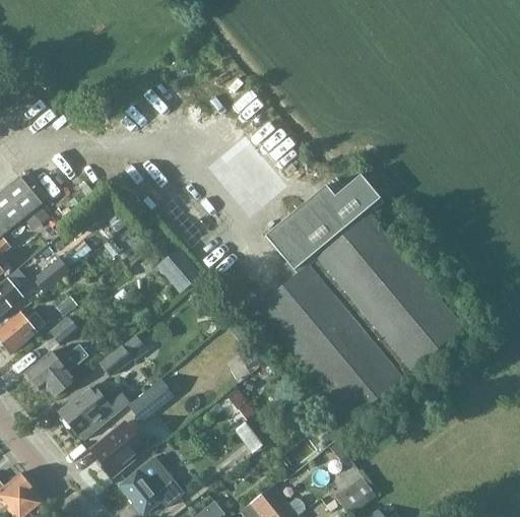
[(53,145),(72,138),(63,115),(44,122),(53,145)]
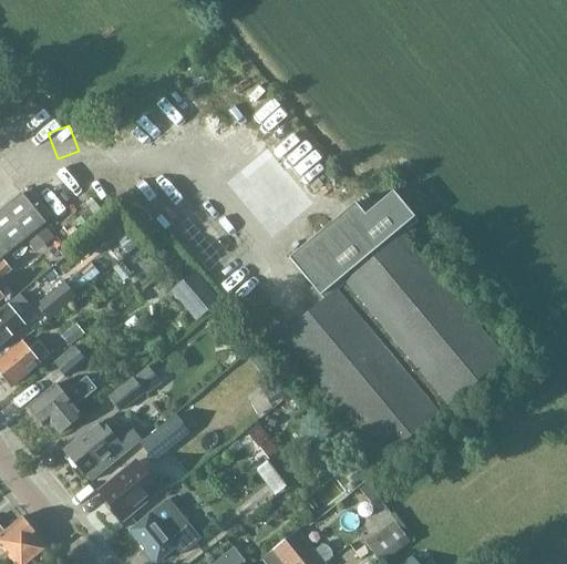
[(294,161),(313,145),(307,136),(286,151),(294,161)]
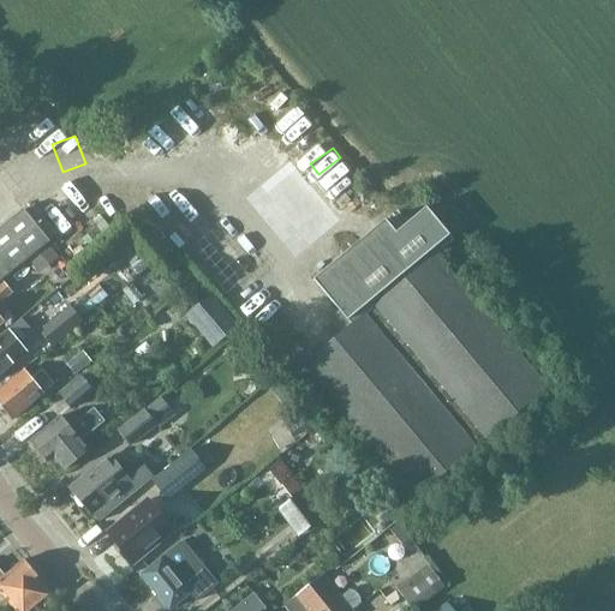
[(548,385),(437,252),(454,238),(427,204),(396,229),(386,216),(312,277),(351,324),(304,363),(415,497),(548,385)]
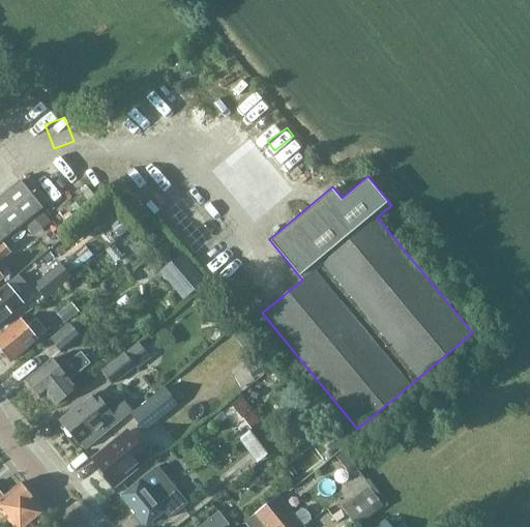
[(34,214),(43,206),(20,179),(0,195),(0,240),(17,228),(19,230),(26,225),(36,216),(34,214)]
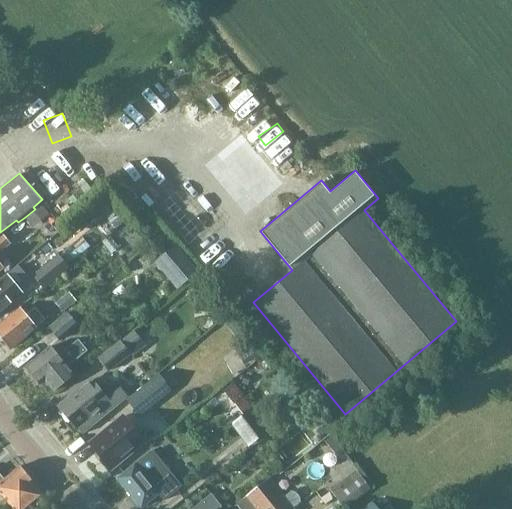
[(105,197),(96,204),(109,220),(118,212),(105,197)]
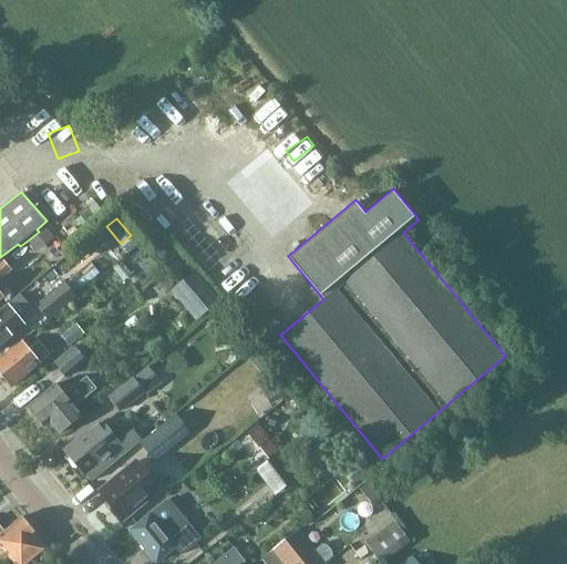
[(47,242),(39,232),(28,241),(37,250),(47,242)]
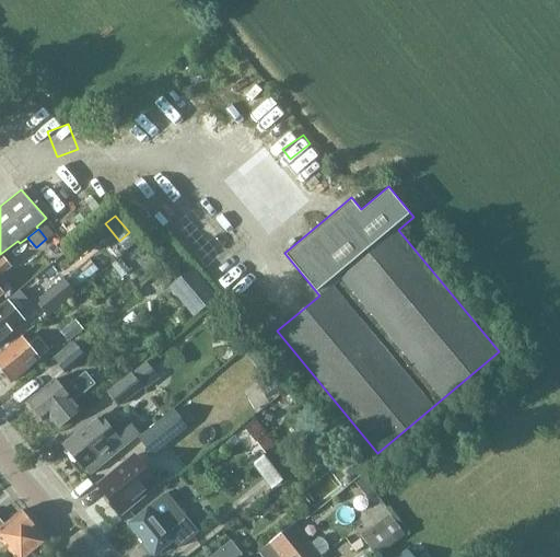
[(4,257),(0,260),(0,294),(3,291),(0,287),(0,274),(11,265),(4,257)]
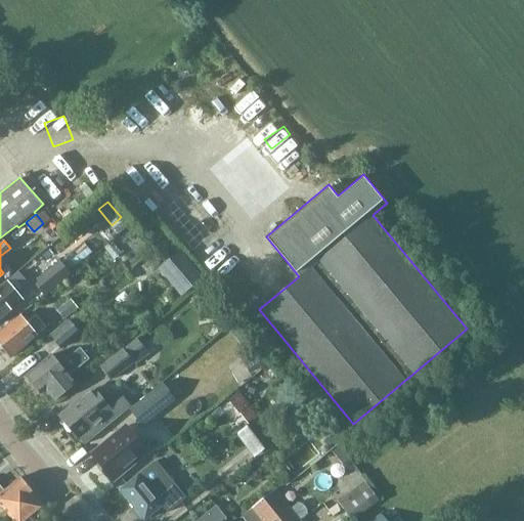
[(158,267),(181,295),(205,274),(181,247),(158,267)]
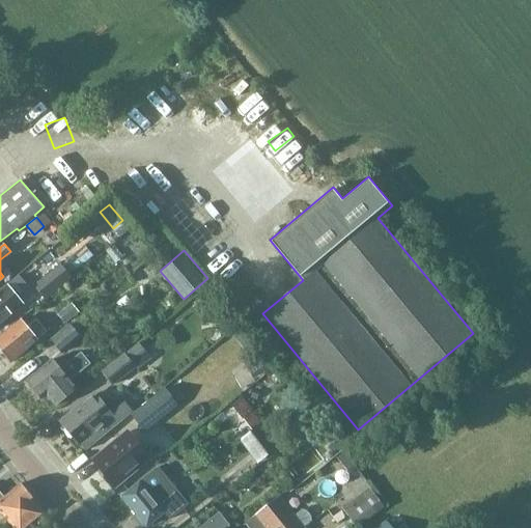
[(45,298),(73,276),(60,262),(33,283),(45,298)]
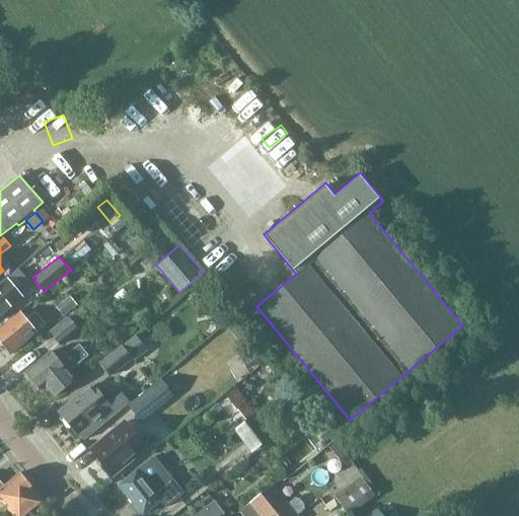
[(252,292),(260,287),(246,269),(239,274),(252,292)]
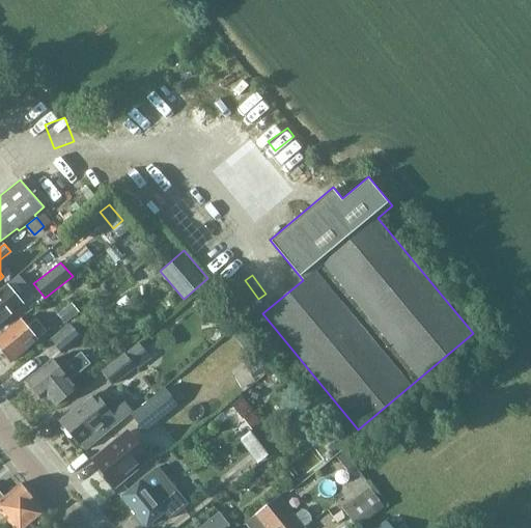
[(0,292),(0,322),(24,303),(18,296),(28,288),(19,277),(8,285),(0,292)]
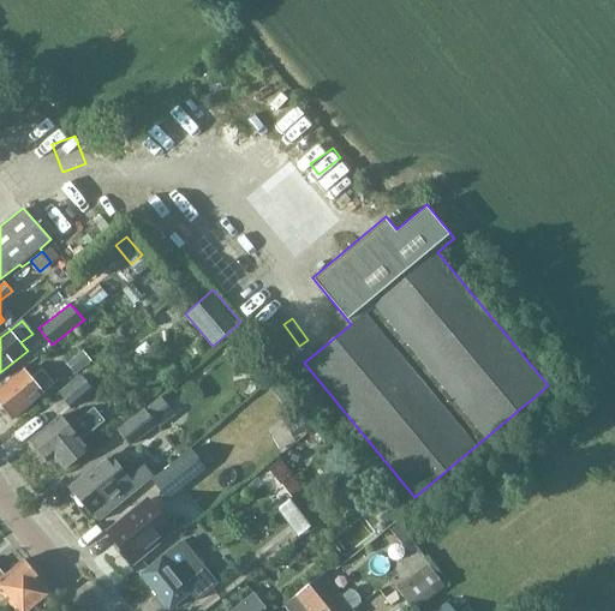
[(244,331),(236,339),(242,346),(250,339),(244,331)]
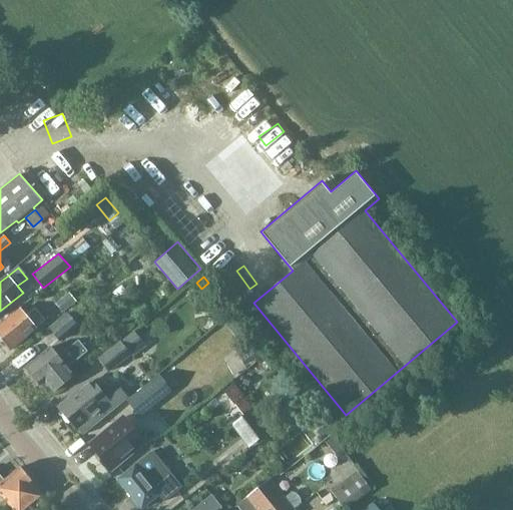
[(56,302),(63,310),(76,300),(69,292),(56,302)]
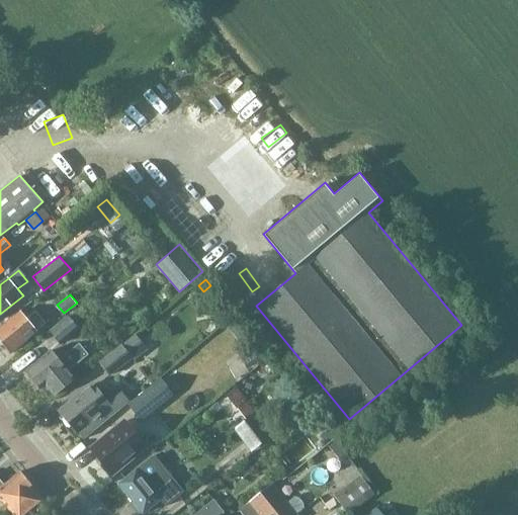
[(226,318),(223,304),(214,306),(218,320),(226,318)]
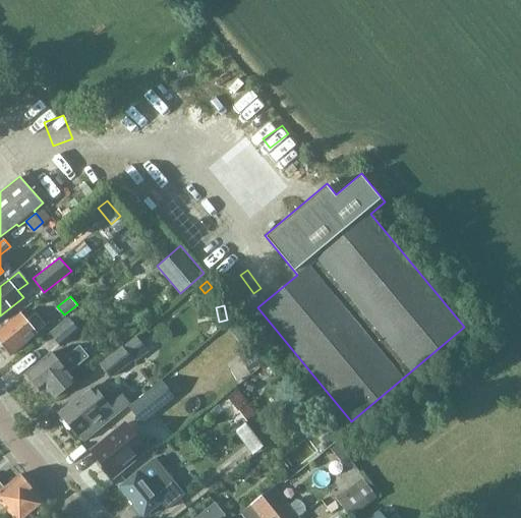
[(0,339),(11,352),(47,325),(36,312),(26,319),(21,312),(0,329),(0,339)]
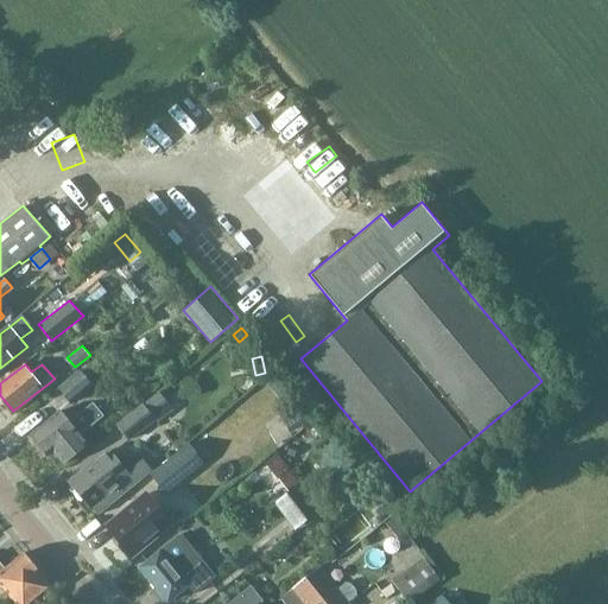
[(71,402),(93,385),(78,369),(57,387),(71,402)]
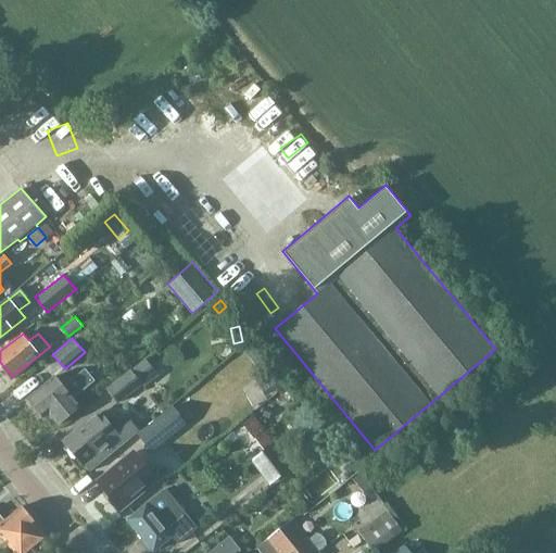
[(118,402),(141,384),(143,387),(159,374),(144,355),(129,368),(105,388),(118,402)]
